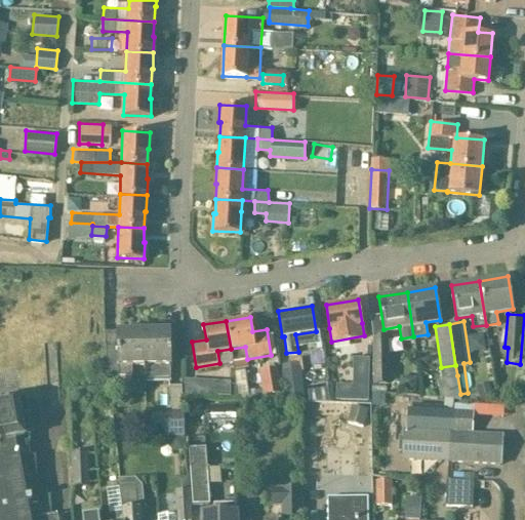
[(145,363),(146,378),(171,378),(171,363),(171,327),(144,328),(145,363)]
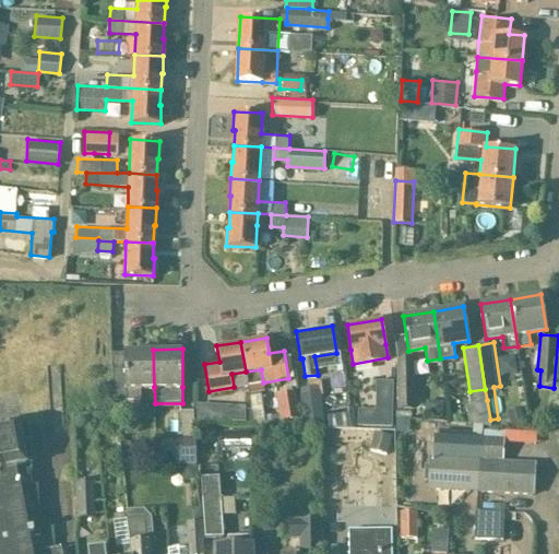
[(141,397),(141,387),(154,387),(153,350),(113,350),(113,398),(141,397)]
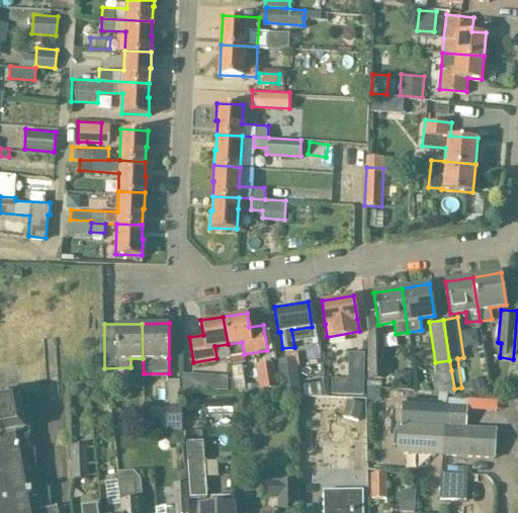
[(383,330),(367,330),(368,376),(384,376),(383,330)]
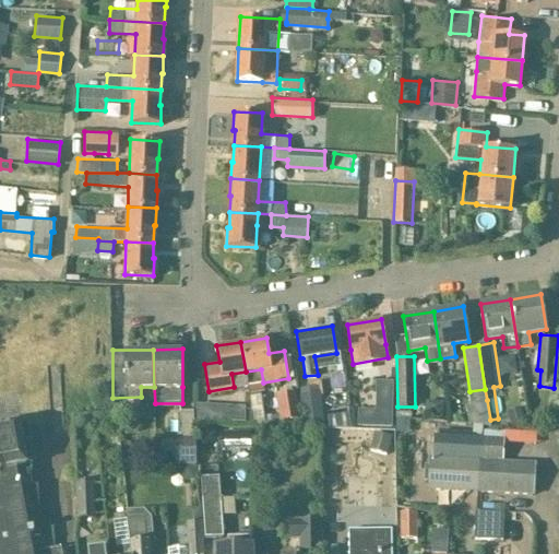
[(356,424),(392,424),(392,377),(373,377),(373,404),(356,404),(356,424)]
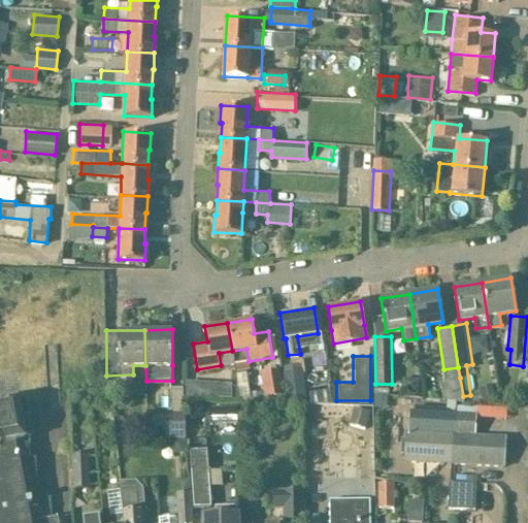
[(284,393),(279,367),(261,370),(263,389),(256,390),(257,397),(284,393)]
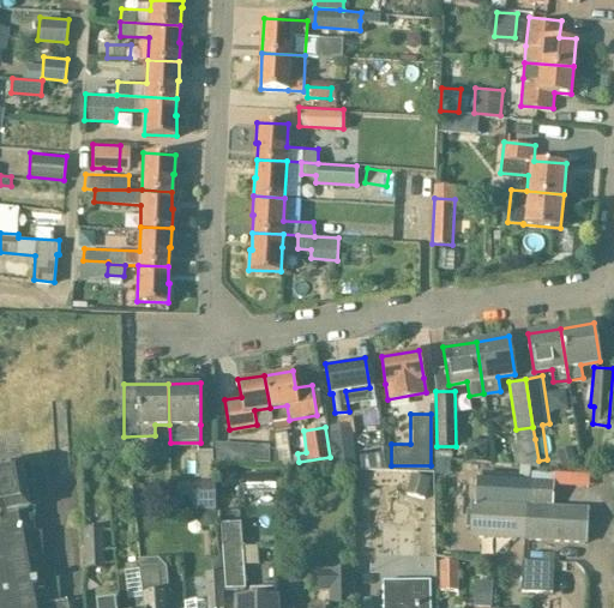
[(355,464),(351,427),(330,429),(332,456),(333,467),(355,464)]
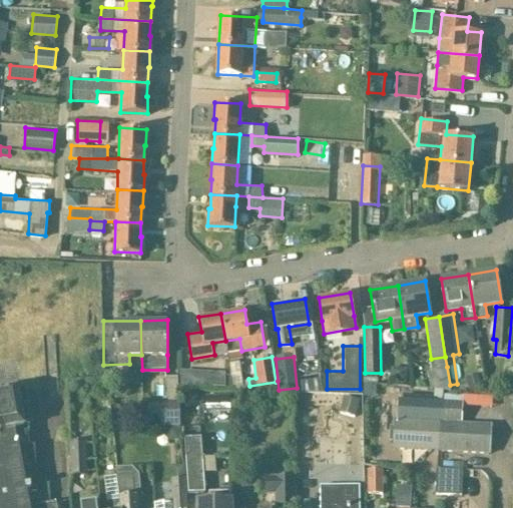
[(239,360),(229,361),(233,389),(243,389),(242,380),(239,360)]
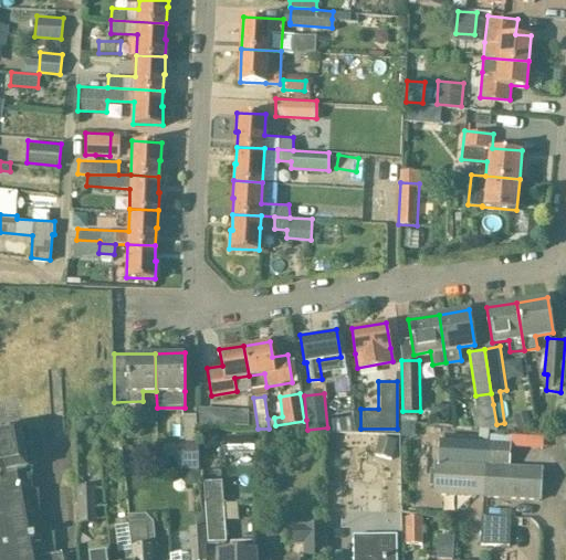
[(472,409),(474,426),(493,424),(491,407),(472,409)]
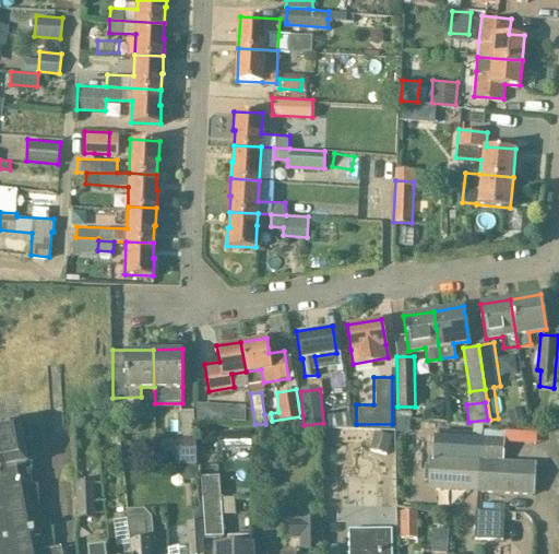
[(194,435),(193,409),(180,409),(181,431),(177,431),(177,435),(176,435),(176,463),(198,463),(197,435),(194,435)]
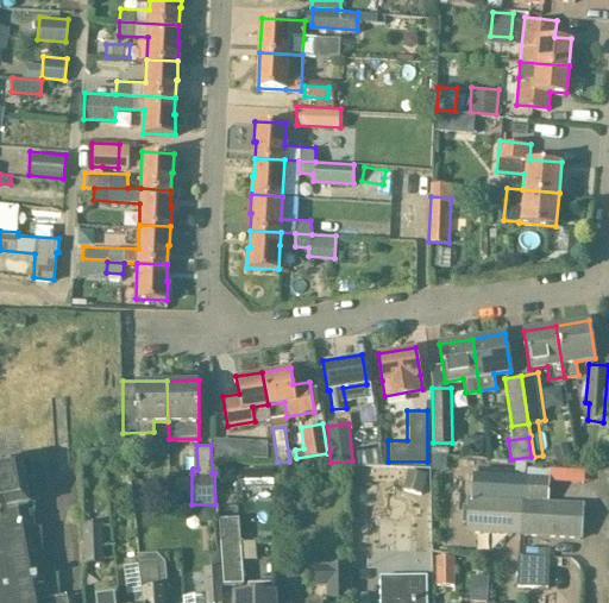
[(355,448),(357,463),(381,459),(378,445),(355,448)]
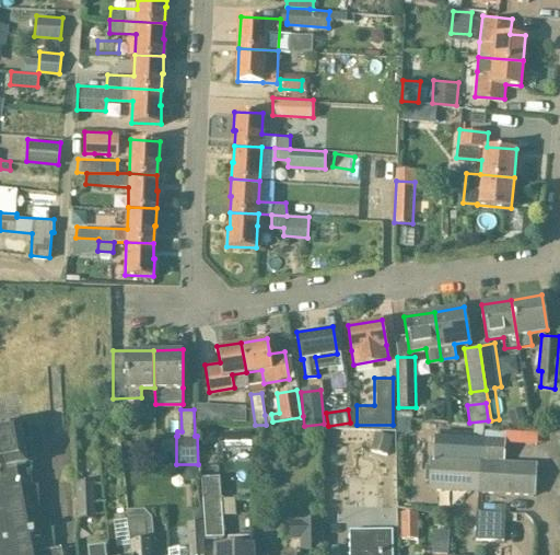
[(27,474),(26,469),(32,469),(31,463),(27,441),(32,440),(27,420),(0,426),(0,554),(61,554),(61,547),(54,548),(53,525),(49,521),(39,522),(38,484),(32,485),(30,473),(27,474)]
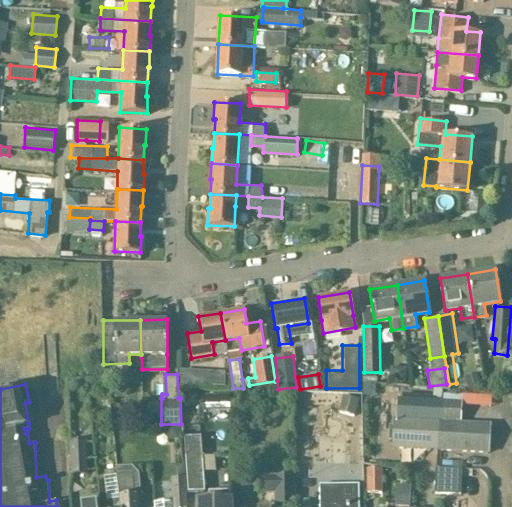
[(229,391),(205,392),(206,407),(230,407),(229,391)]
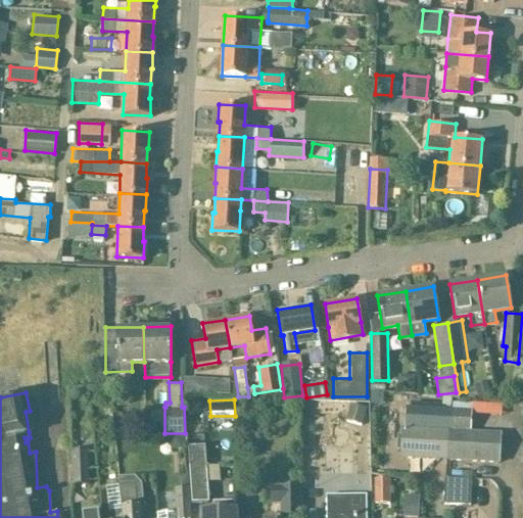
[(361,421),(365,405),(349,401),(345,417),(361,421)]
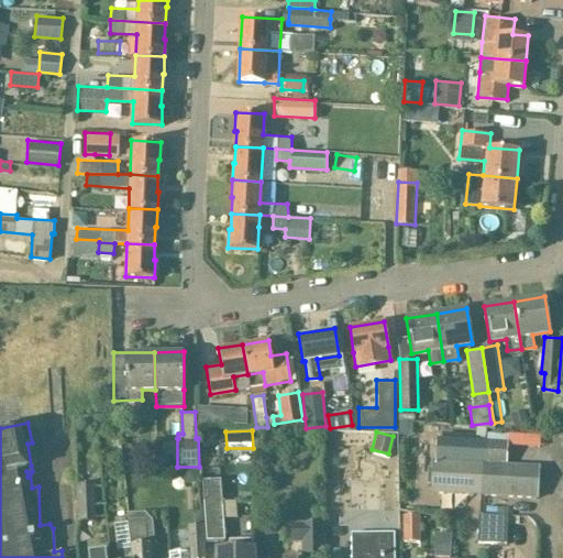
[(430,491),(481,494),(484,437),(437,434),(435,458),(432,458),(430,491)]
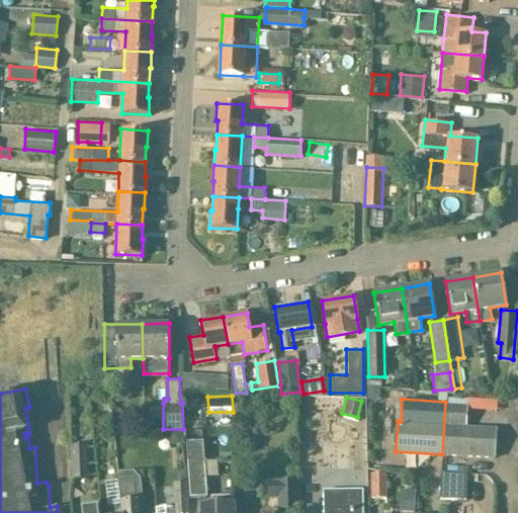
[(445,402),(442,454),(495,457),(496,428),(495,428),(496,426),(466,424),(467,403),(445,402)]
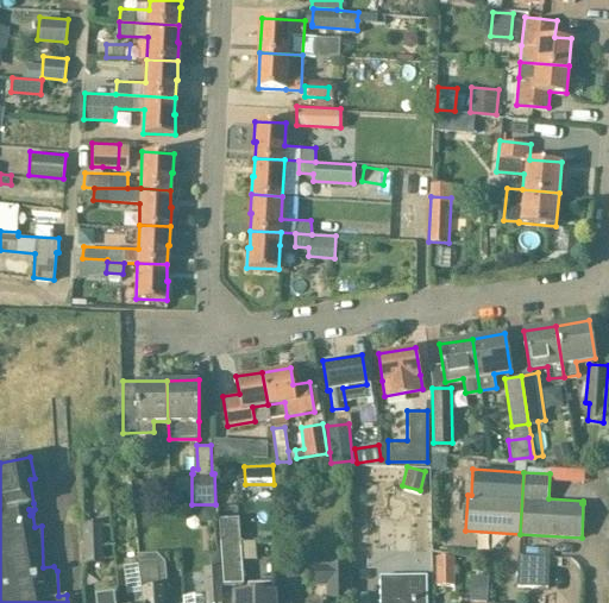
[(219,516),(224,582),(244,580),(239,515),(219,516)]
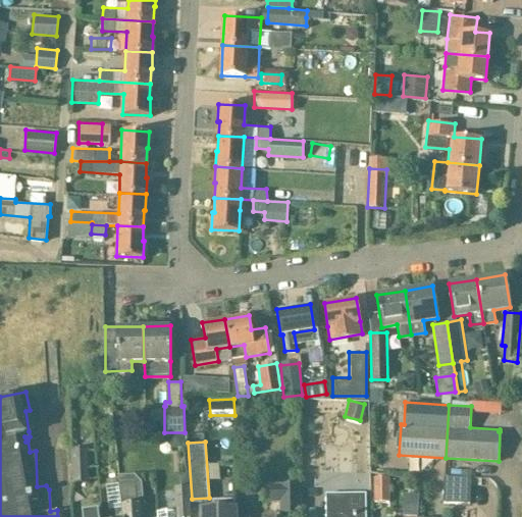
[(88,445),(71,446),(72,482),(89,481),(88,445)]
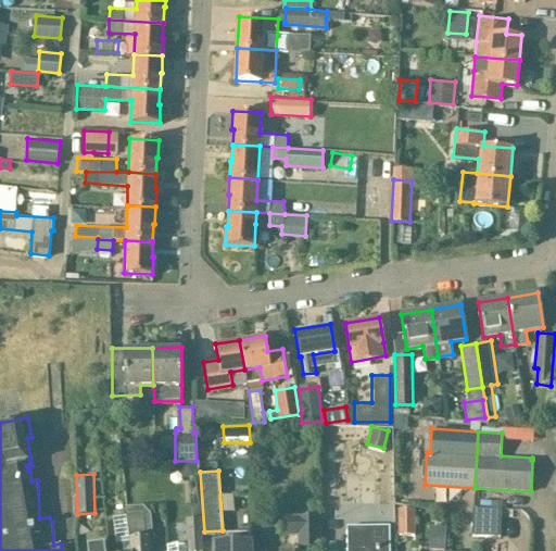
[(151,550),(150,534),(153,533),(151,511),(143,502),(126,503),(127,513),(112,515),(115,550),(151,550)]
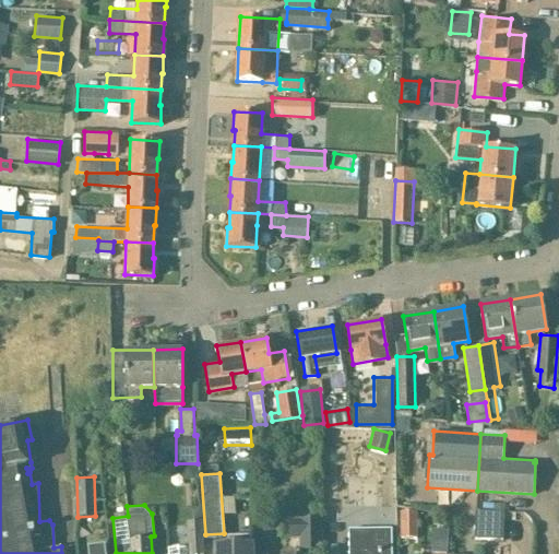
[(477,507),(475,507),(474,535),(503,537),(504,508),(477,507)]
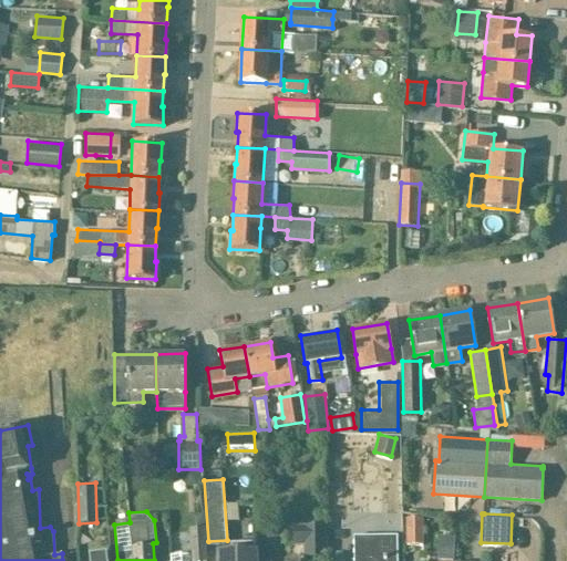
[(405,515),(406,542),(424,541),(423,515),(405,515)]
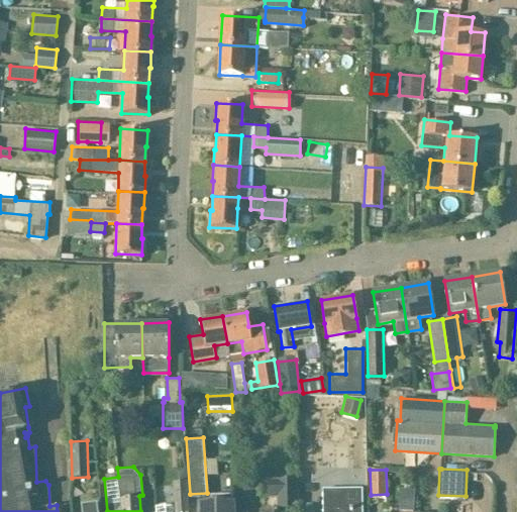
[(277,508),(298,507),(297,477),(267,478),(268,496),(277,496),(277,508)]
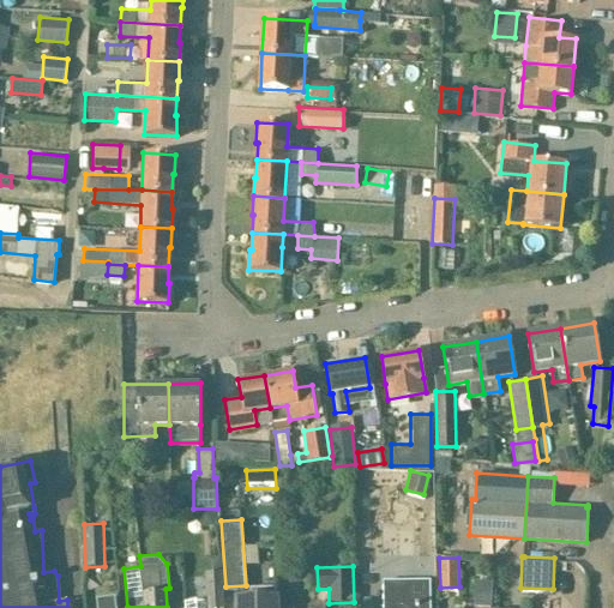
[(204,569),(206,607),(226,607),(222,567),(204,569)]
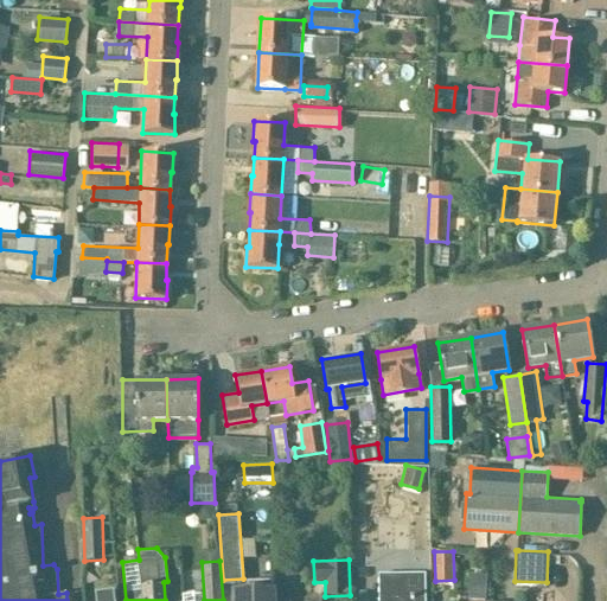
[(425,600),(425,571),(378,571),(378,600),(425,600)]
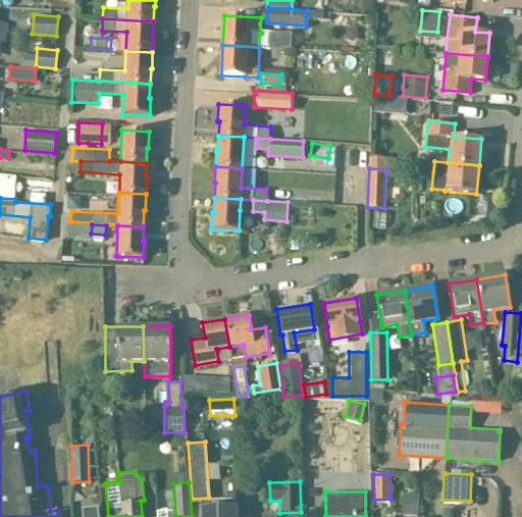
[(261,516),(249,516),(250,516),(236,516),(236,506),(236,497),(213,497),(213,507),(201,507),(201,516),(276,516),(276,515),(262,515),(261,516)]
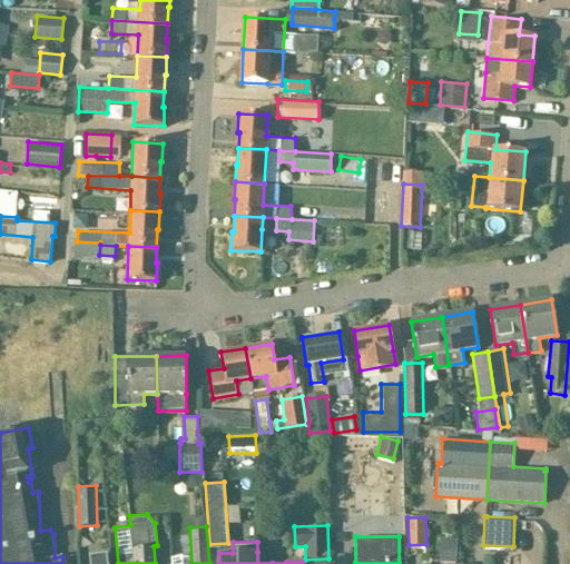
[(108,563),(107,553),(89,555),(90,563),(108,563)]
